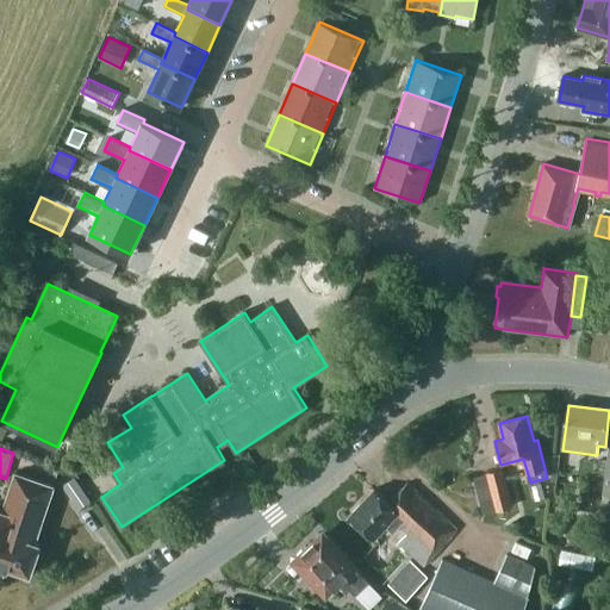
[(514,505),(504,468),(473,475),(484,514),(514,505)]
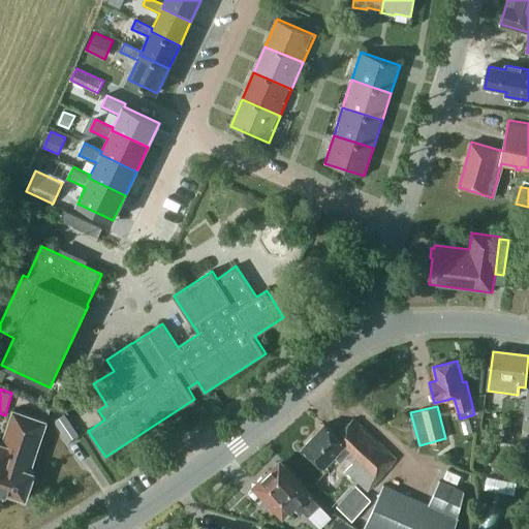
[(0,490),(26,499),(35,472),(30,471),(48,422),(14,410),(3,443),(0,442),(0,490)]
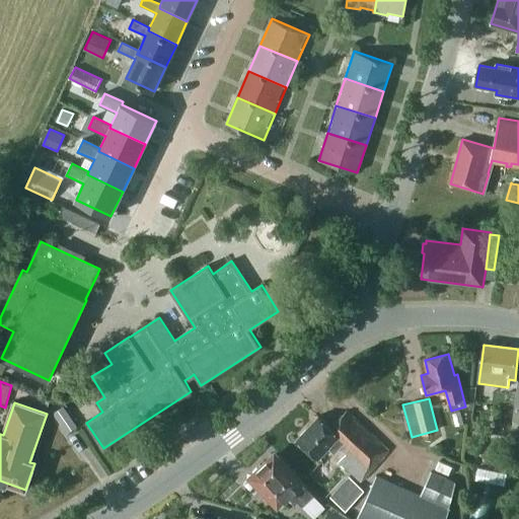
[(52,413),(67,434),(77,427),(63,405),(52,413)]
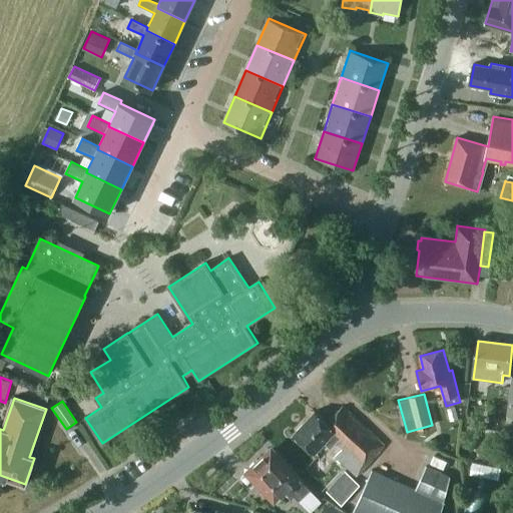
[(385,446),(343,407),(327,423),(315,412),(294,434),(315,454),(325,443),(331,449),(337,443),(342,448),(335,456),(357,476),(385,446)]
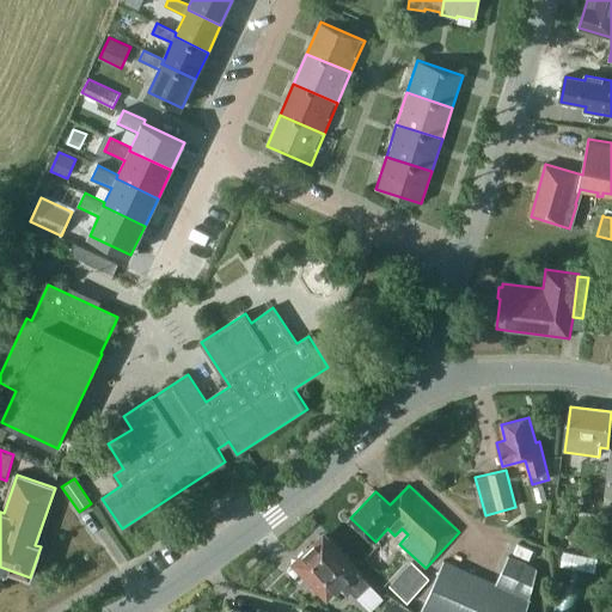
[(352,592),(357,598),(371,585),(324,537),(312,549),(307,549),(298,557),(297,563),(330,598),(340,587),(348,595),(352,592)]
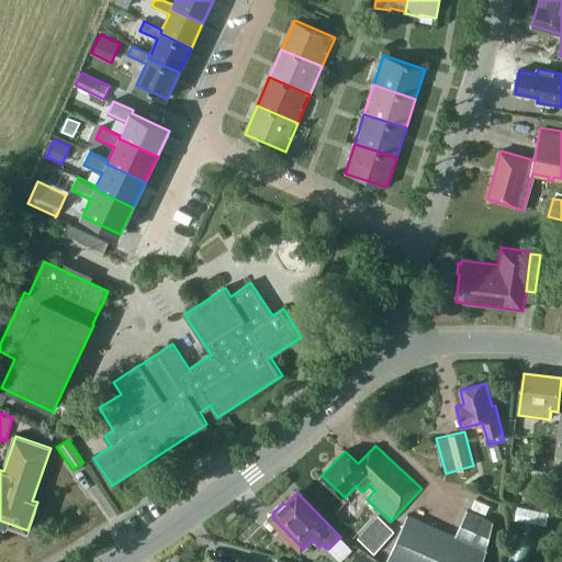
[(386,561),(483,561),(494,521),(467,509),(456,535),(407,514),(386,561)]
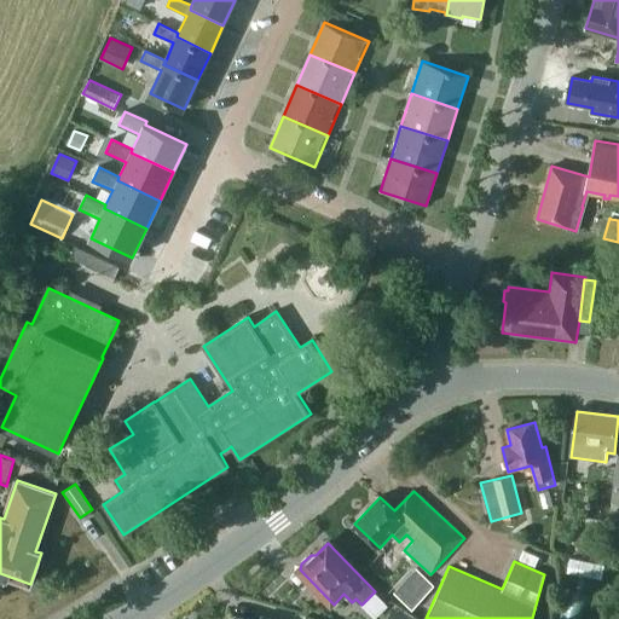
[(412,611),(435,585),(416,568),(394,594),(412,611)]
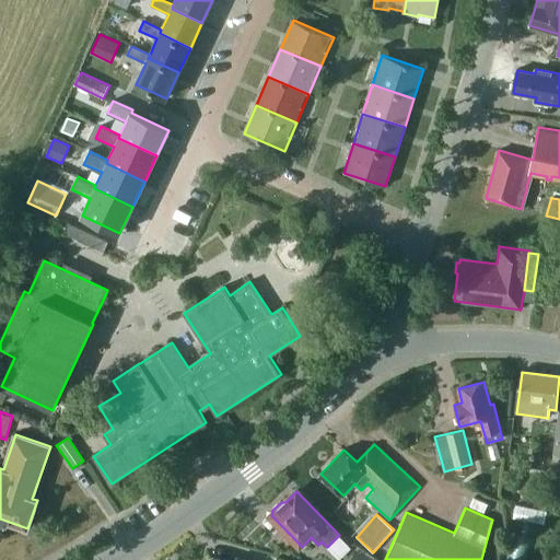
[(333,546),(343,557),(356,545),(345,534),(333,546)]
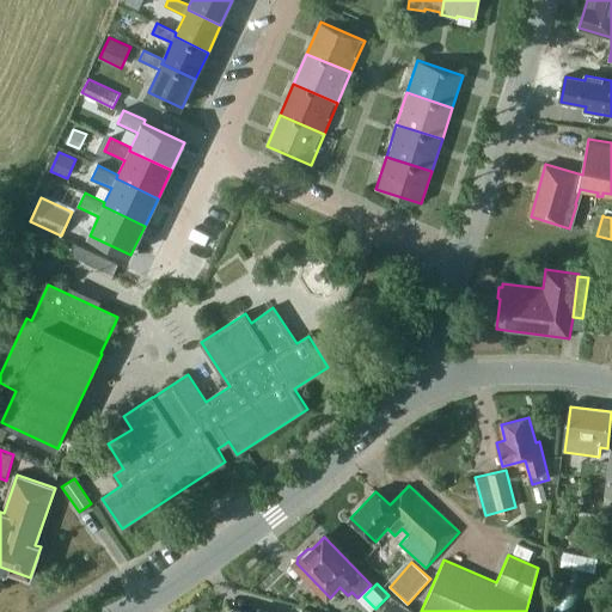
[(381,611),(405,611),(389,601),(381,611)]
